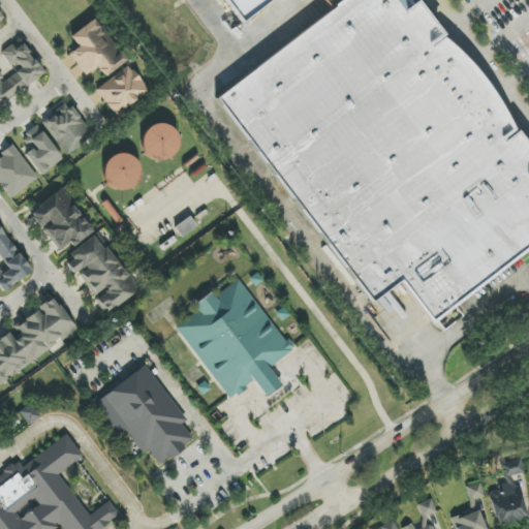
[(528,257),(525,253),(431,322),(397,282),(372,302),(217,97),(329,9),(321,0),(271,0),(244,23),(226,0),(408,0),(411,4),(415,0),(422,0),(528,146),(528,257)]
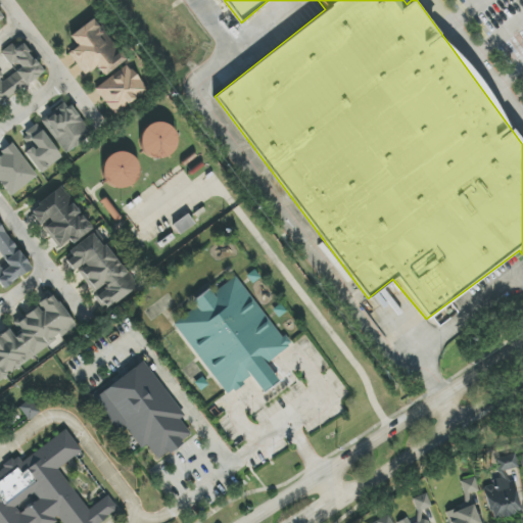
[(84,76),(96,67),(102,76),(125,60),(95,17),(68,36),(76,46),(67,52),(84,76)]
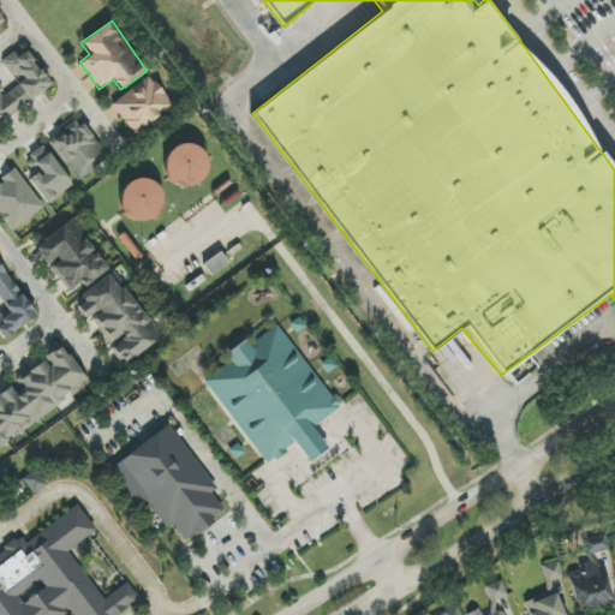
[(0,121),(51,87),(23,47),(3,61),(19,84),(4,95),(0,89),(0,33),(5,29),(0,22),(0,121)]
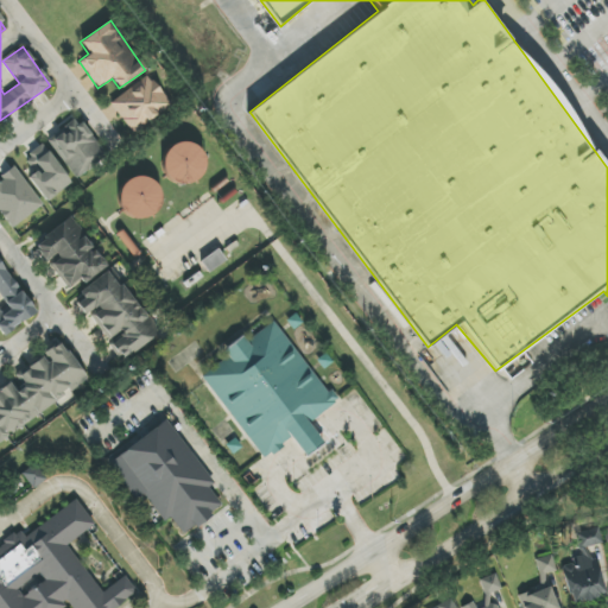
[(171,108),(151,76),(111,101),(130,133),(171,108)]
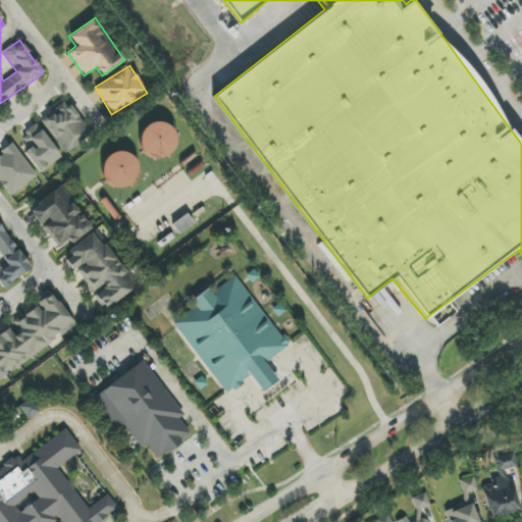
[(91,136),(68,101),(41,118),(64,153),(91,136)]
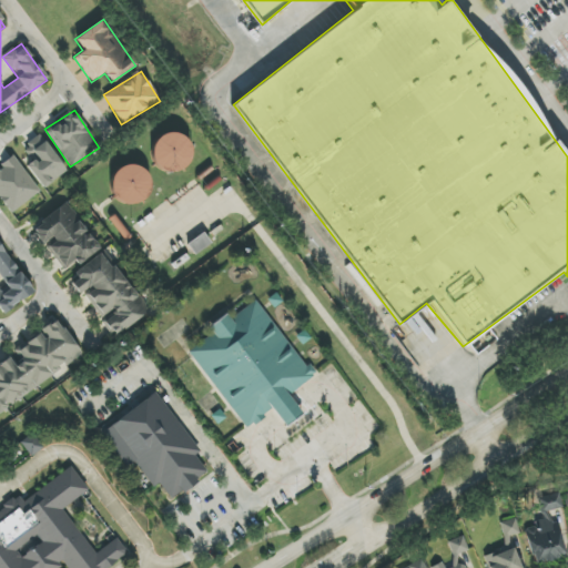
[(160,130),(149,163),(182,174),(193,142),(160,130)]
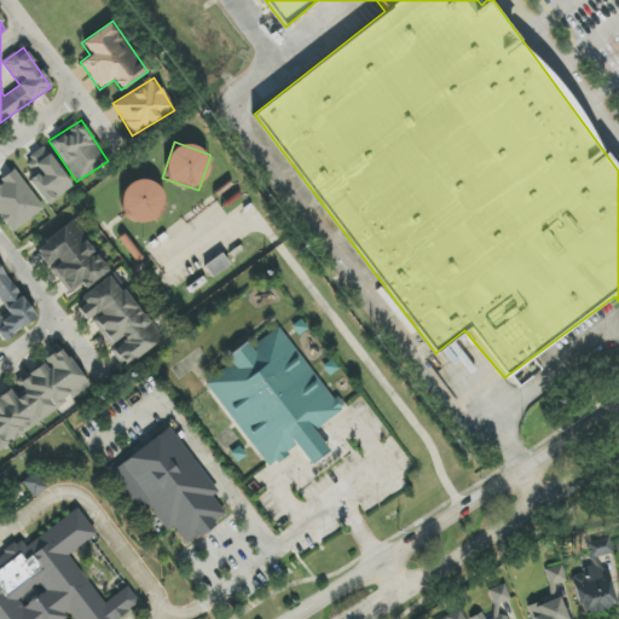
[(71,189),(46,148),(24,161),(32,172),(25,175),(45,206),(71,189)]
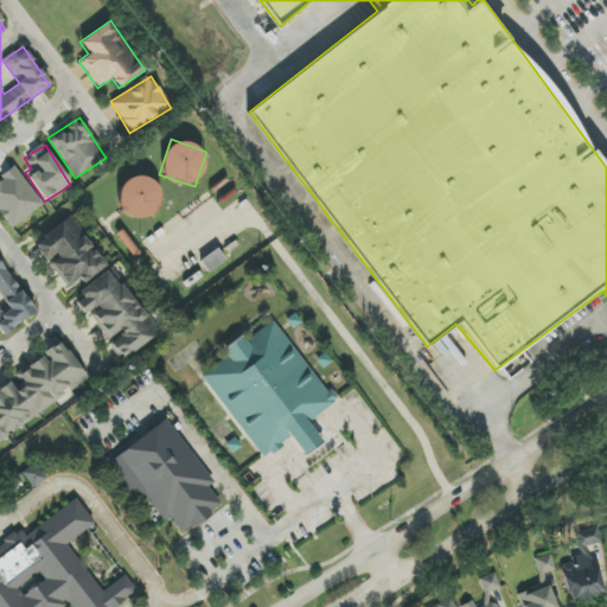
[(0,212),(10,228),(42,208),(16,165),(0,174),(0,178),(1,180),(0,180),(0,212)]
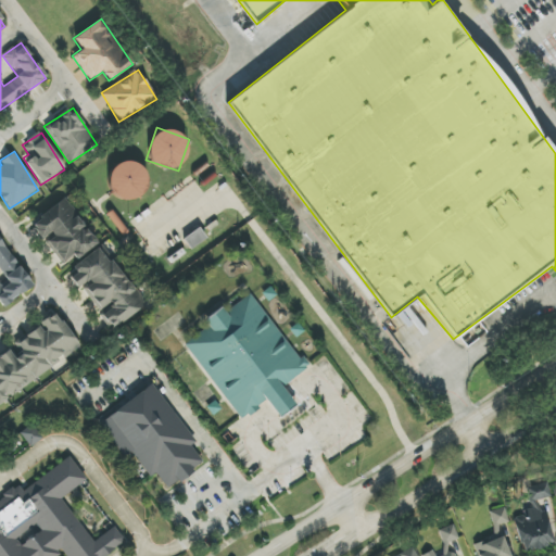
[(144,163),(111,162),(111,198),(143,198),(144,163)]
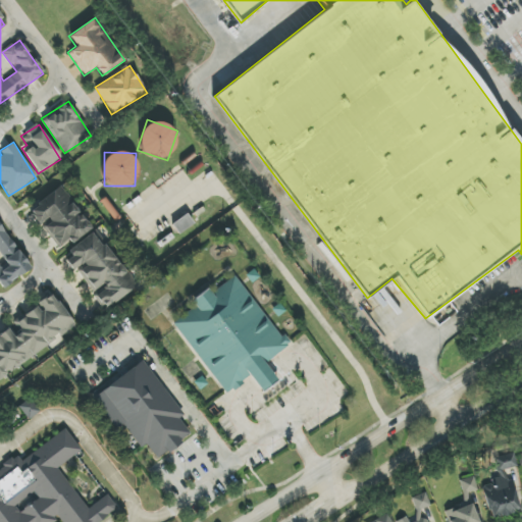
[(92,228),(61,186),(29,209),(39,224),(40,223),(59,251),(92,228)]
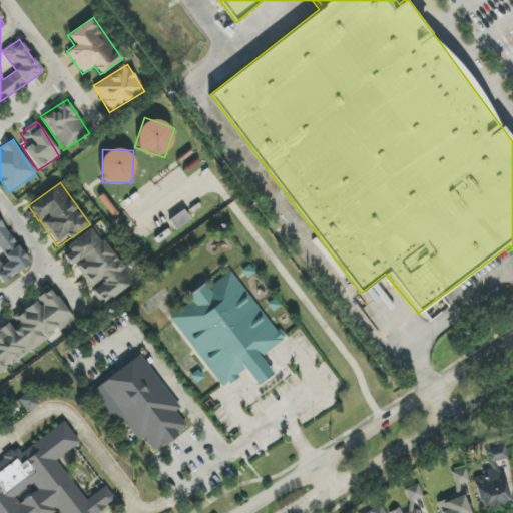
[(0,249),(8,262),(0,267),(0,265),(0,280),(13,276),(29,265),(0,220),(0,249)]
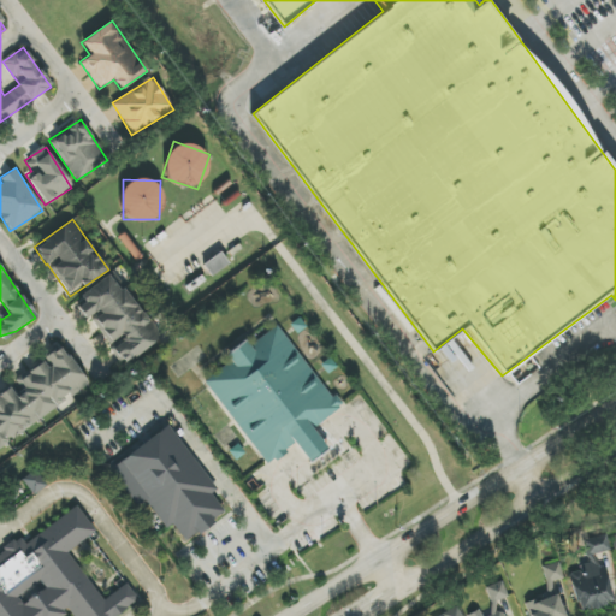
[(124,366),(161,337),(112,273),(75,301),(124,366)]
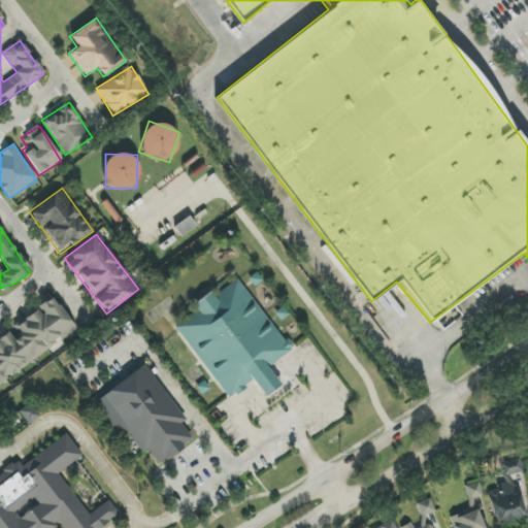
[(267,367),(291,351),(239,278),(213,296),(210,292),(193,304),(197,310),(175,327),(227,400),(254,382),(264,396),(279,385),(267,367)]
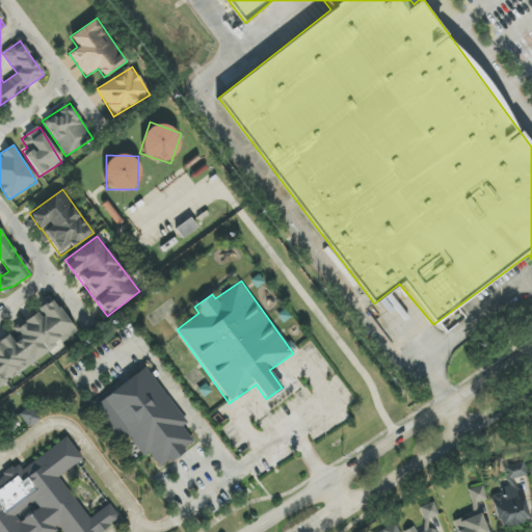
[(0,386),(61,344),(61,343),(77,333),(54,299),(15,326),(21,336),(12,342),(8,335),(0,340),(0,386)]
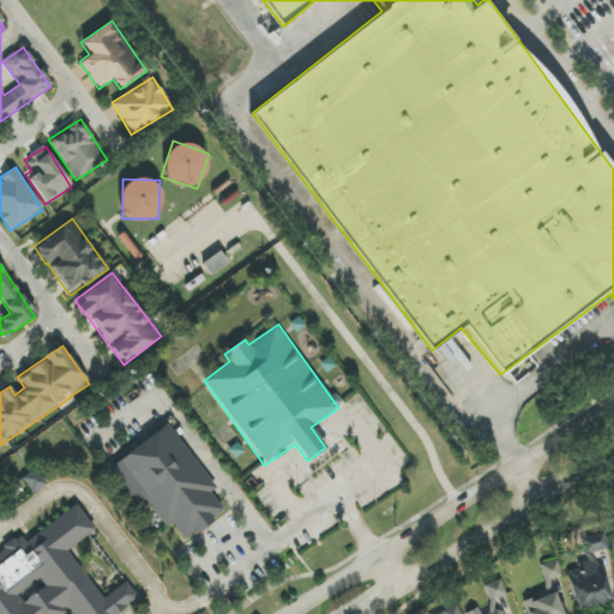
[(215,489),(169,425),(108,468),(136,505),(144,499),(164,528),(172,523),(184,541),(226,512),(211,492),(215,489)]
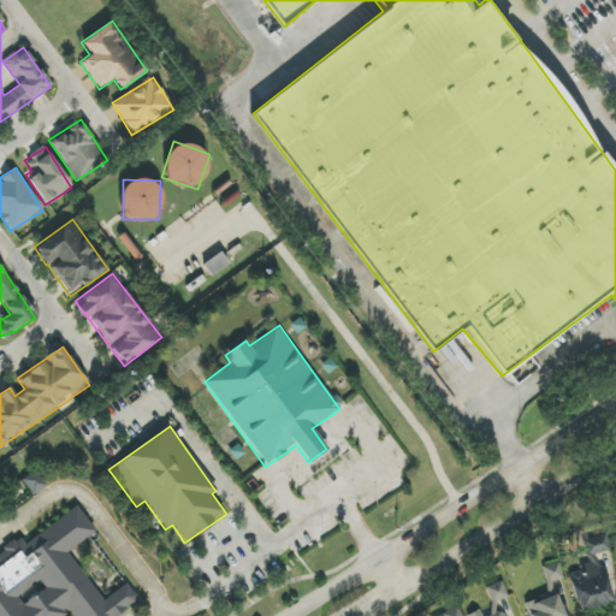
[(47,485),(35,471),(22,480),(34,496),(47,485)]
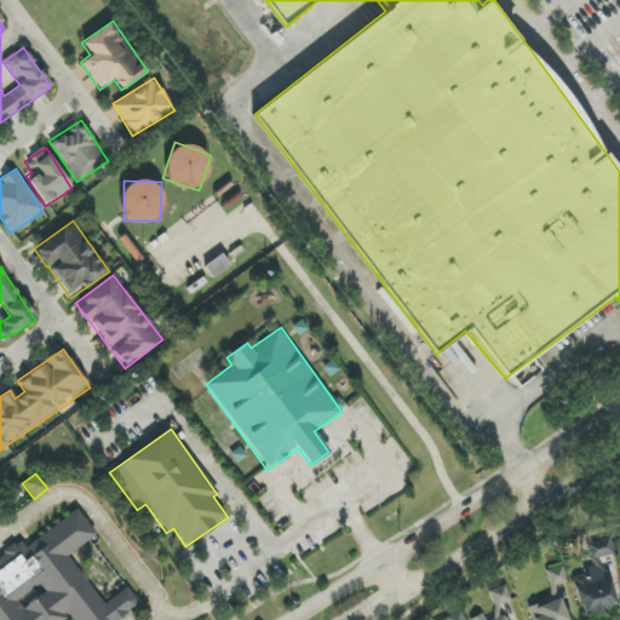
[(0,619),(46,619),(67,604),(78,619),(120,619),(141,604),(124,581),(108,592),(78,554),(98,538),(78,511),(32,546),(19,532),(0,545),(0,619)]
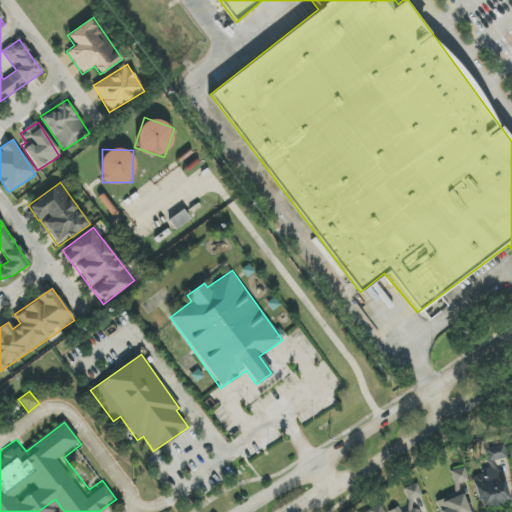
[(485,448),(486,461),(506,459),(505,445),(485,448)]
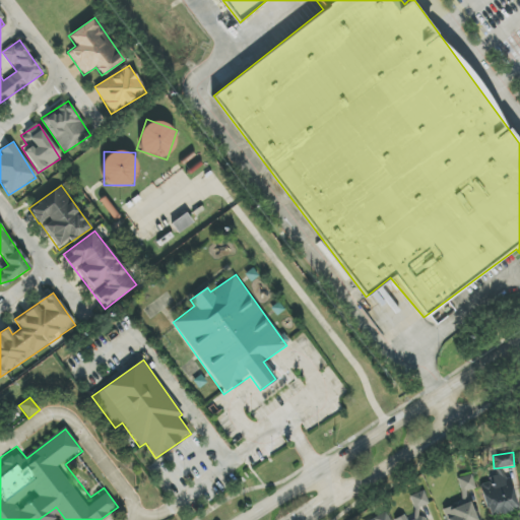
[(517,511),(511,480),(504,482),(501,468),(495,469),(497,479),(480,482),(488,517),(517,511)]
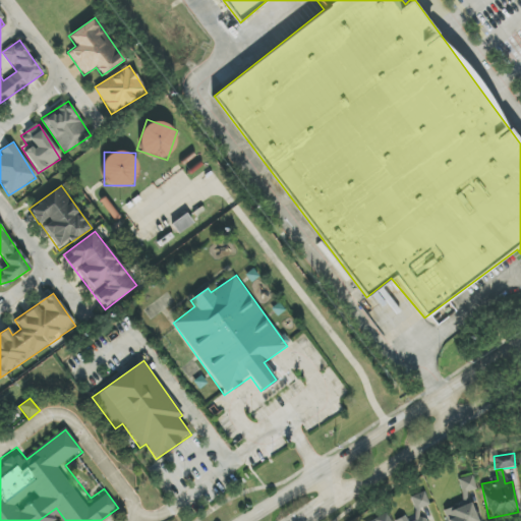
[(466,493),(476,490),(473,475),(458,479),(463,505),(469,504),(466,493)]
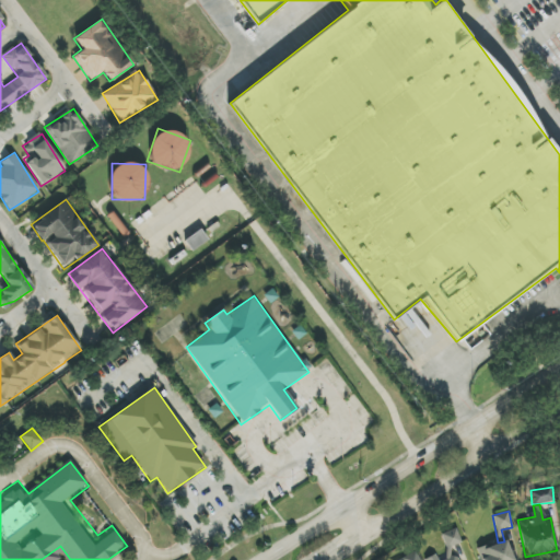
[(478,549),(480,559),(512,559),(508,541),(478,549)]
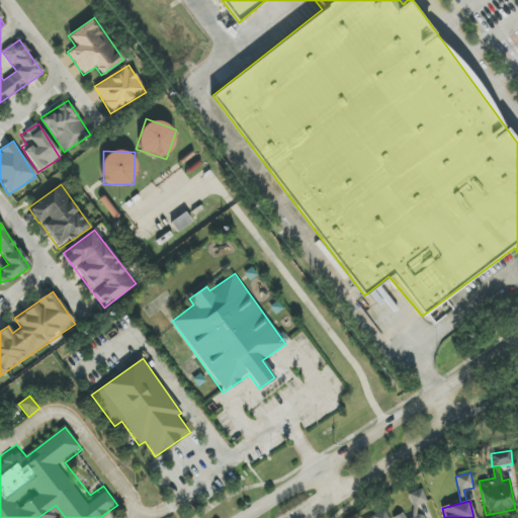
[(389,517),(382,509),(369,517),(389,517)]
